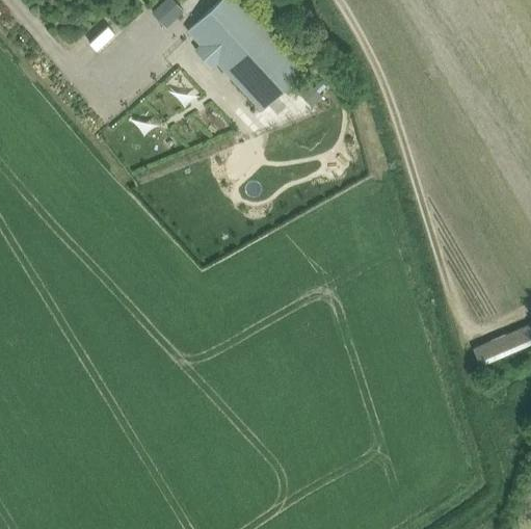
[(169,0),(163,0),(151,12),(165,27),(182,12),(169,0)]
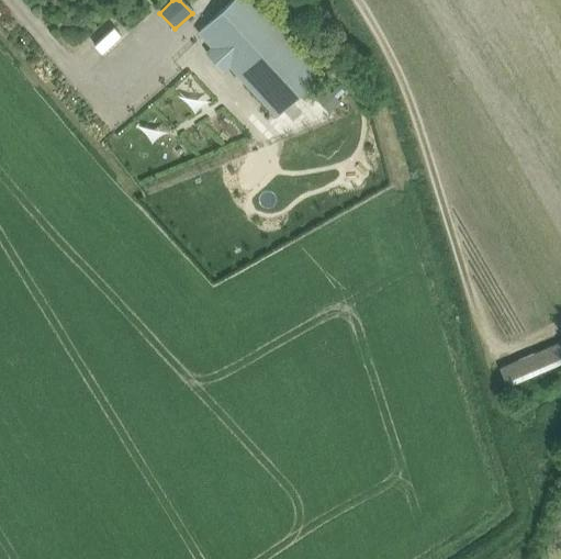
[(182,0),(206,24),(231,0),(182,0)]
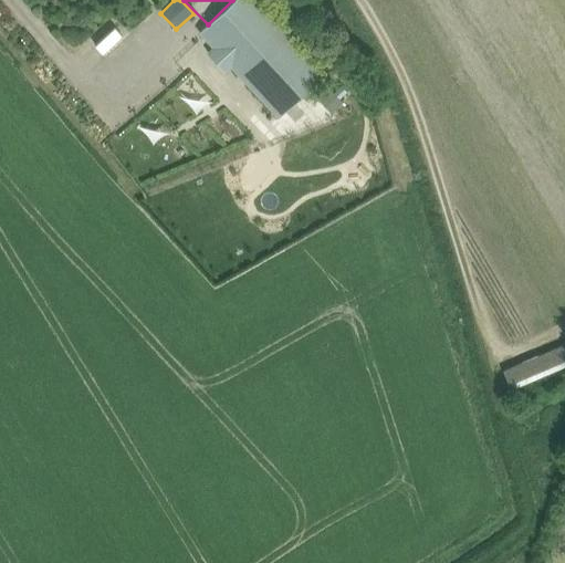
[(234,0),(207,27),(196,37),(210,52),(206,55),(225,75),(229,71),(276,122),(327,75),(257,0),(234,0)]
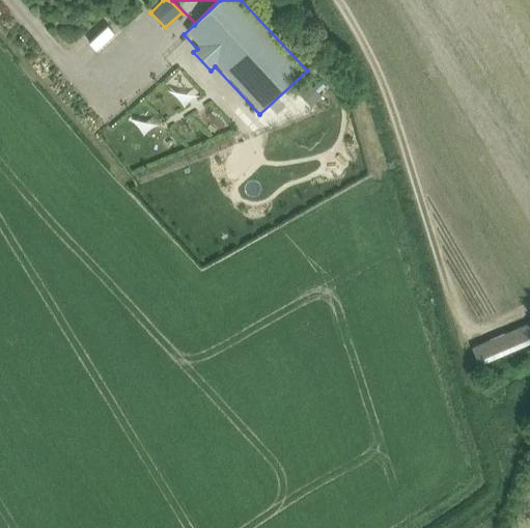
[(309,87),(300,96),(310,107),(319,98),(309,87)]
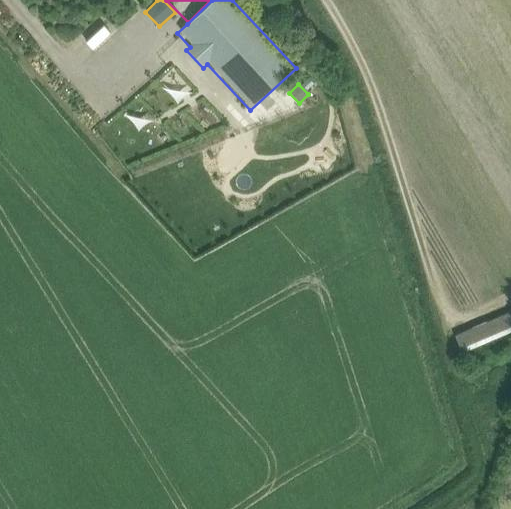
[(510,312),(454,337),(459,349),(510,327),(510,312)]
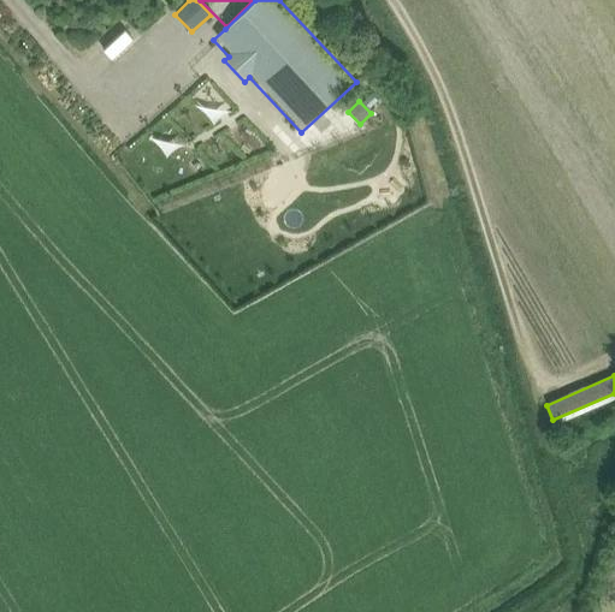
All buildings are outlined.
